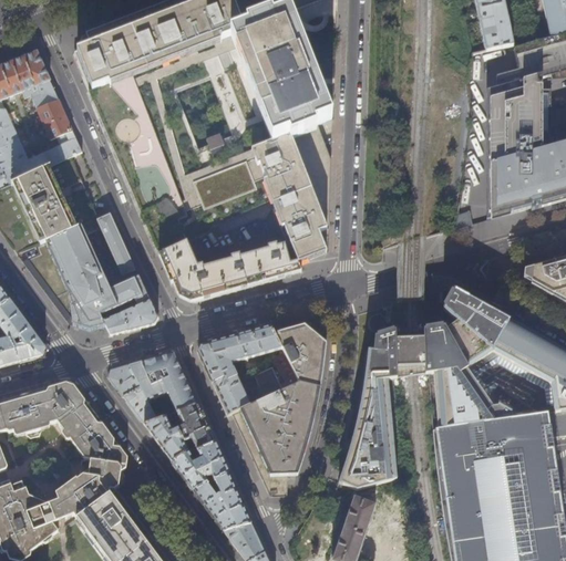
[(158,0),(85,29),(90,41),(76,47),(91,85),(88,87),(157,251),(185,239),(205,230),(211,225),(268,198),(288,240),(297,259),(315,252),(325,248),(318,228),(323,227),(328,225),(330,156),(321,135),(319,128),(316,121),(331,115),(316,79),(299,35),(308,20),(305,19),(301,16),(298,11),(297,7),(312,0),(158,0)]
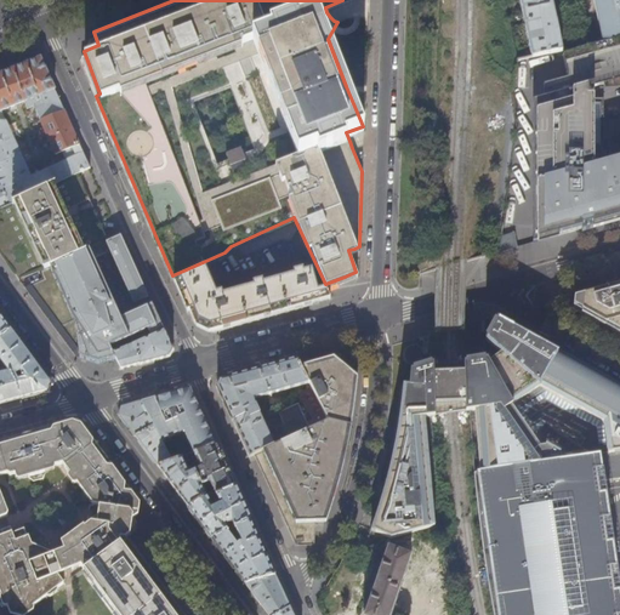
[(521,0),(532,51),(561,45),(551,0),(521,0)]
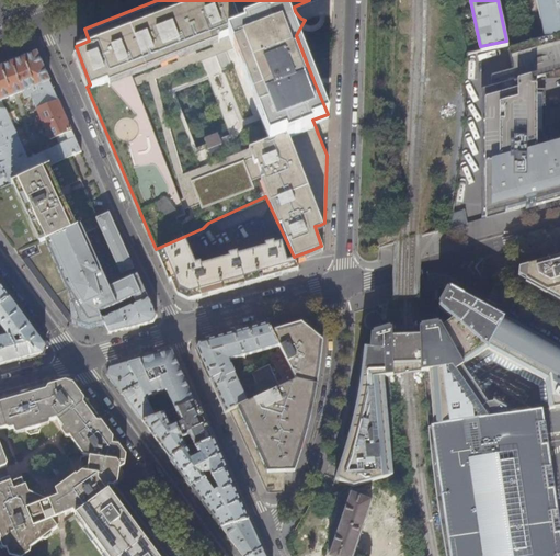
[(559,30),(559,0),(536,0),(543,34),(559,30)]
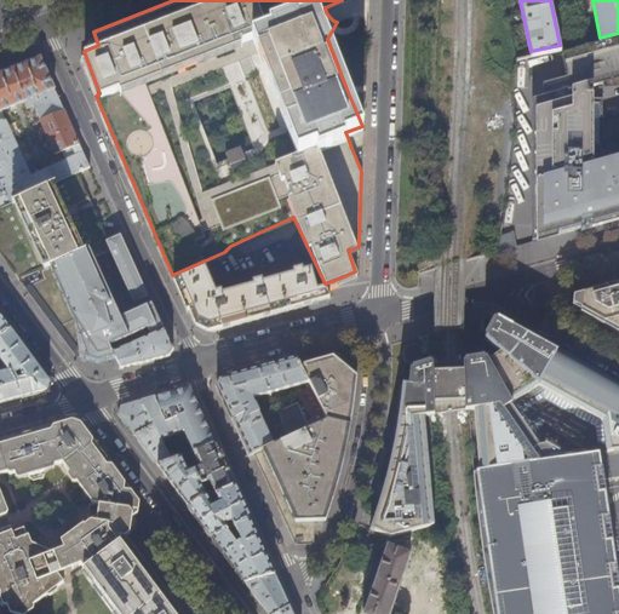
[(597,145),(597,95),(589,95),(589,82),(618,72),(618,33),(600,38),(592,39),(561,49),(561,72),(531,79),(531,236),(533,236),(534,235),(536,235),(573,224),(618,211),(618,158),(605,160),(588,164),(588,145),(597,145)]
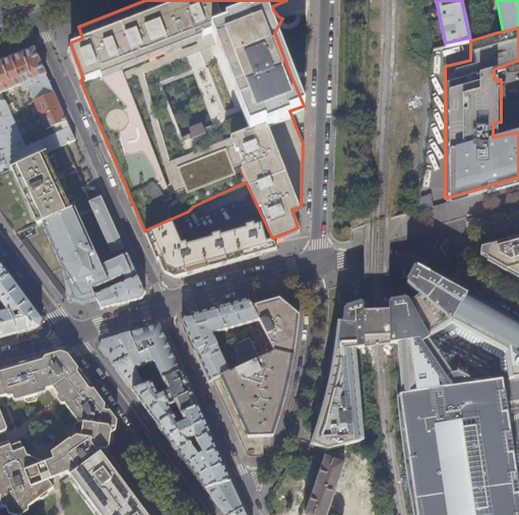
[(64,140),(74,135),(53,87),(33,44),(2,56),(0,57),(0,115),(20,161),(64,140)]
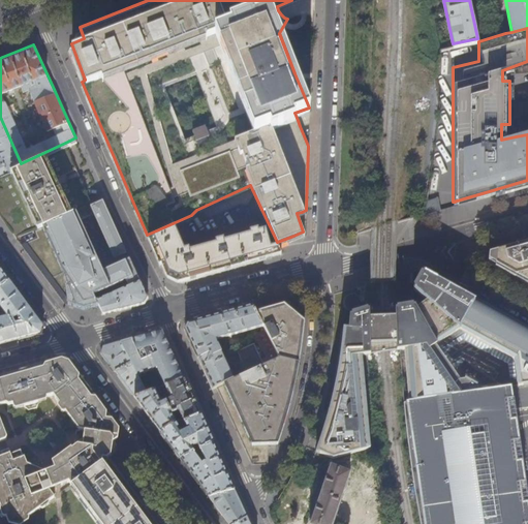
[(0,153),(1,155),(7,170),(10,167),(21,163),(0,117),(0,153)]
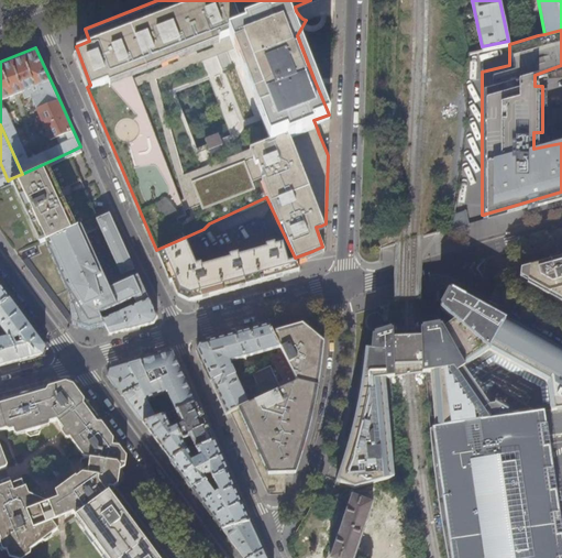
[(97,214),(83,182),(72,187),(69,181),(80,175),(69,152),(22,174),(11,178),(8,181),(0,184),(0,226),(17,249),(37,239),(40,239),(79,221),(97,214)]
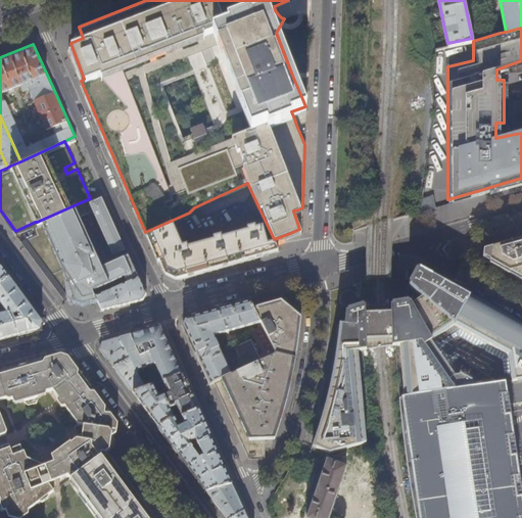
[(420,194),(422,205),(433,204),(431,192),(420,194)]
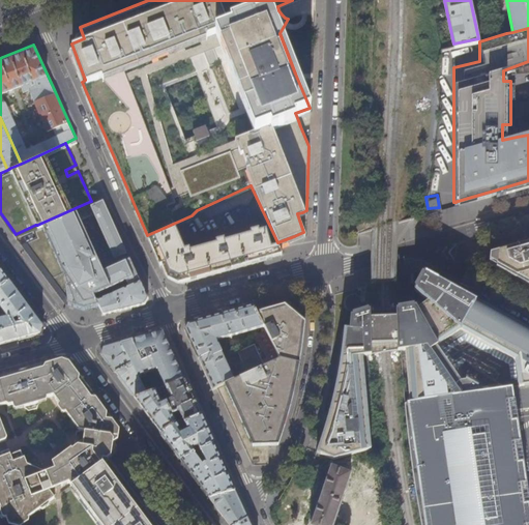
[(75,208),(37,225),(35,225),(38,232),(20,240),(63,298),(83,305),(97,301),(96,297),(93,292),(118,281),(111,264),(103,268),(79,217),(93,210),(113,255),(126,249),(103,196),(91,201),(75,208)]
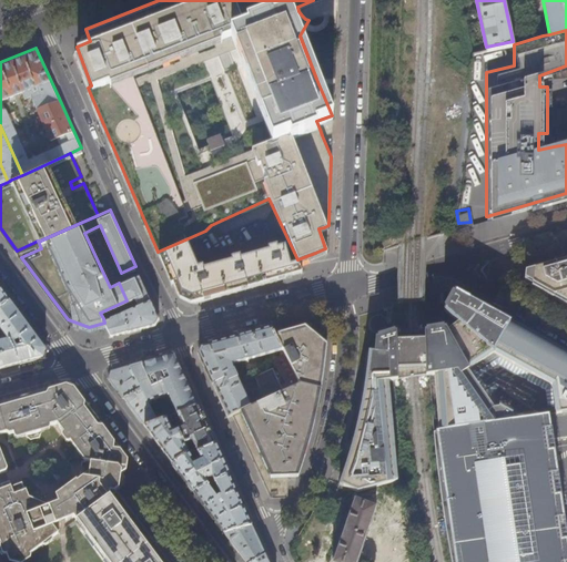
[(280,274),(301,268),(297,259),(289,241),(276,243),(275,241),(267,243),(269,246),(240,254),(239,251),(230,253),(231,256),(202,264),(202,262),(196,263),(185,239),(158,252),(170,279),(172,278),(178,290),(193,298),(215,292),(245,284),(280,274)]
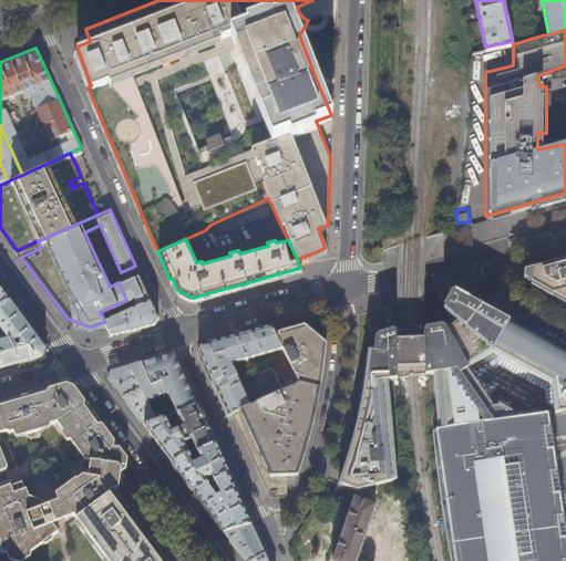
[(565,297),(565,252),(565,250),(552,255),(552,258),(524,266),(523,274),(555,291),(565,297)]
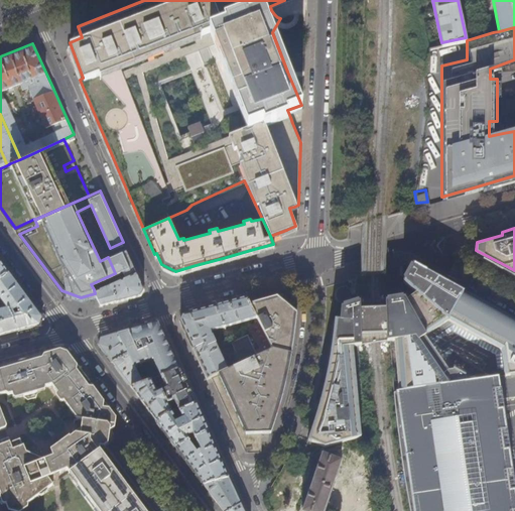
[(126,275),(135,271),(125,249),(115,254),(126,275)]
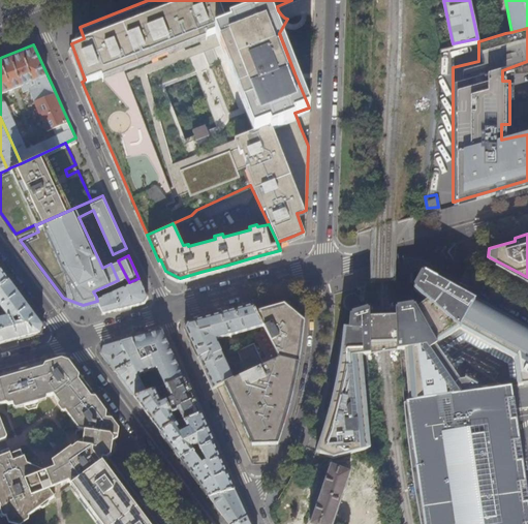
[(121,286),(129,282),(118,260),(111,264),(118,280),(121,286)]
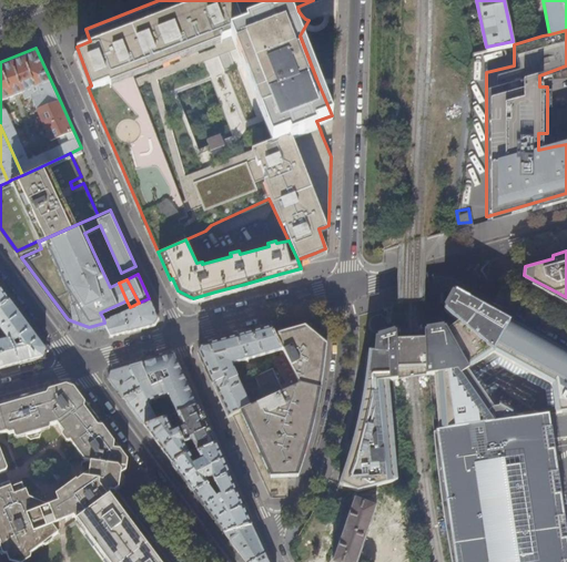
[(0,302),(9,296),(0,284),(0,302)]
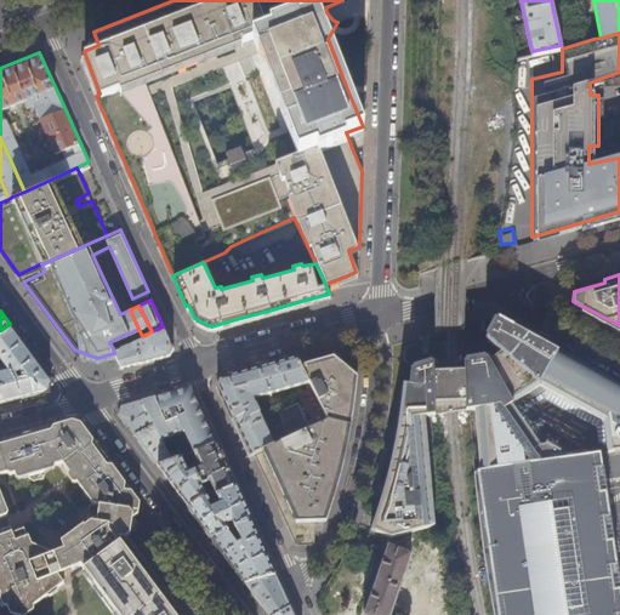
[(619,444),(619,381),(599,370),(576,358),(550,343),(491,311),(479,314),(479,329),(500,347),(488,356),(478,347),(478,348),(462,351),(464,396),(475,396),(479,466),(569,454),(558,449),(559,448),(545,438),(544,440),(539,440),(534,434),(511,399),(539,380),(603,415),(607,446),(619,444)]
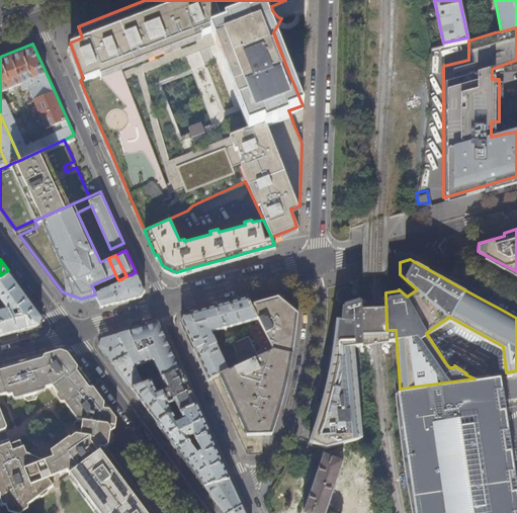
[(37,321),(40,314),(19,286),(8,270),(0,275),(0,296),(6,306),(0,308),(0,331),(7,329),(37,321)]
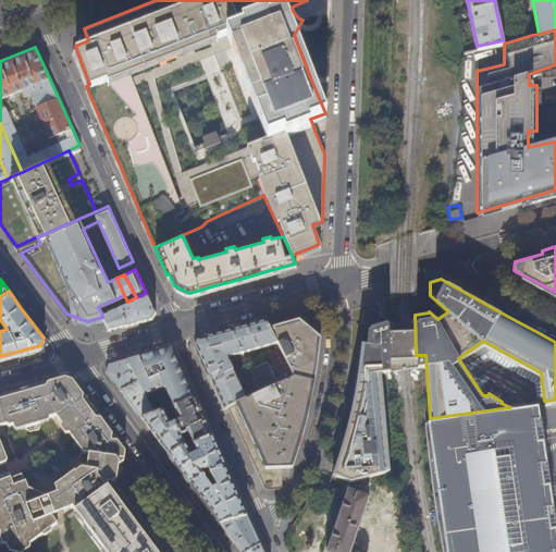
[(150,299),(147,292),(146,293),(136,297),(127,302),(101,313),(102,317),(108,327),(124,321),(125,322),(150,316),(155,308),(150,299)]
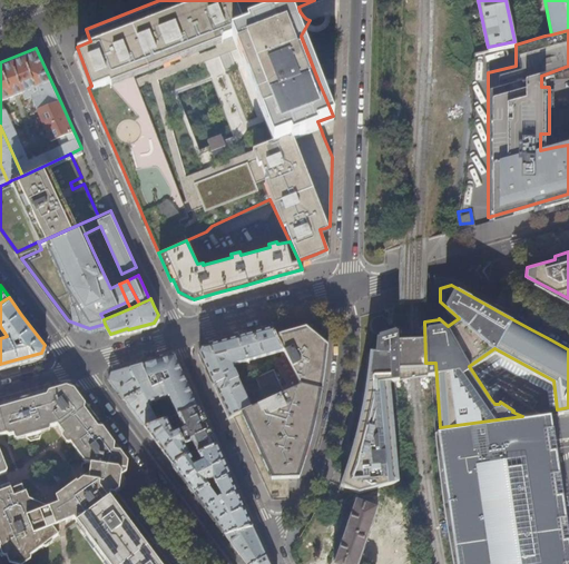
[(398,476),(389,376),(399,376),(398,364),(396,335),(396,328),(393,329),(393,320),(388,320),(386,317),(385,315),(384,314),(381,312),(380,312),(378,312),(375,313),(374,313),(373,314),(371,316),(371,317),(371,322),(371,325),(372,326),(373,327),(375,327),(376,328),(376,334),(374,348),(371,348),(369,362),(365,393),(361,412),(357,428),(353,443),(352,447),(347,464),(344,473),(341,481),(357,488),(398,476)]
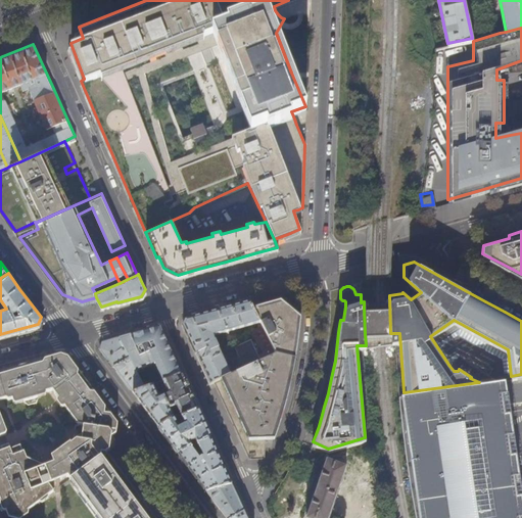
[(364,308),(365,334),(370,334),(379,334),(390,333),(389,295),(383,296),(383,308),(378,308),(369,308),(364,308)]
